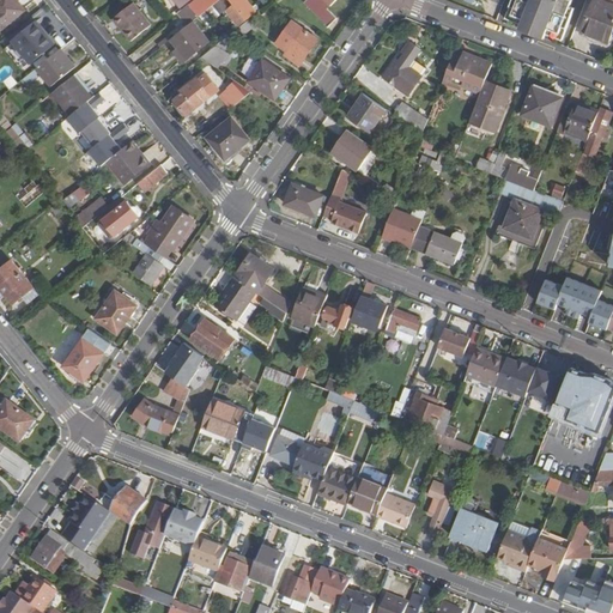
[(0,0),(0,29),(1,30),(26,10),(17,0),(0,0)]
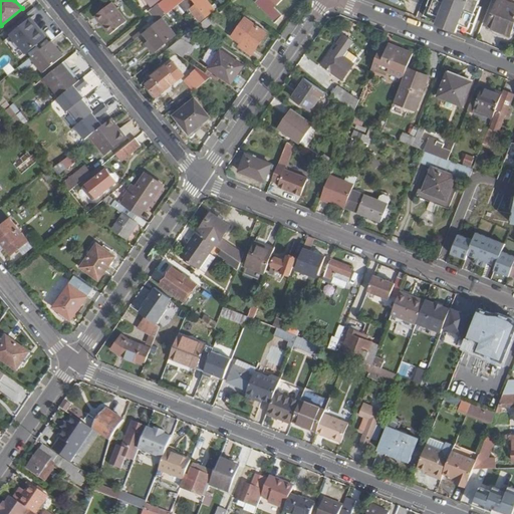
[(163,0),(159,4),(167,15),(169,14),(185,0),(163,0)]
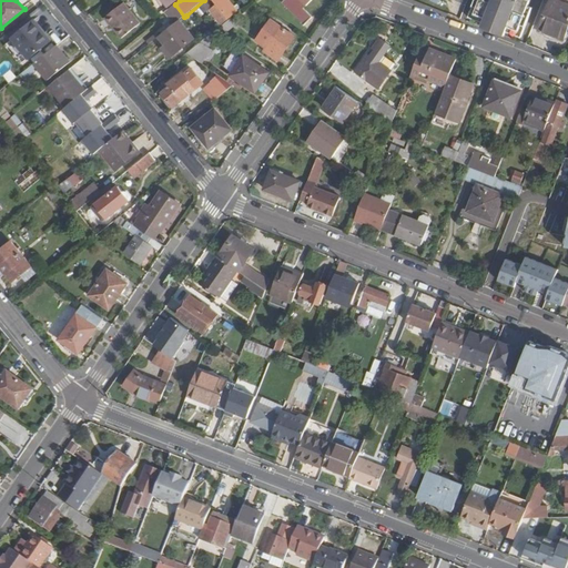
[(214,4),(211,0),(204,0),(186,16),(192,22),(214,4)]
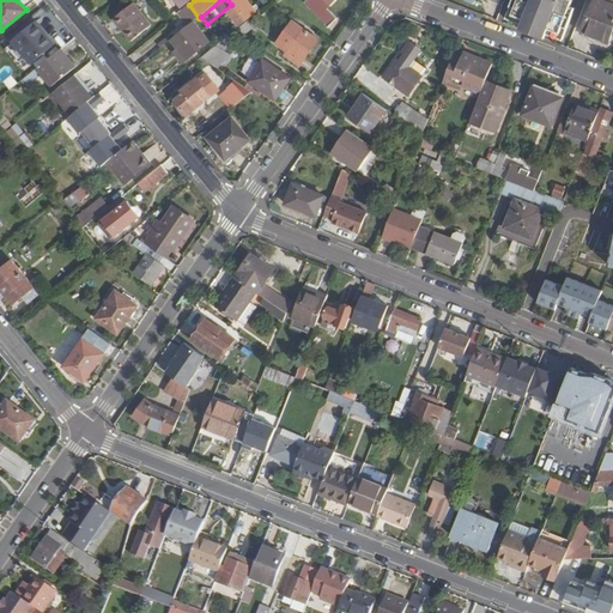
[(228,0),(231,5),(246,22),(248,20),(258,12),(247,0),(228,0)]
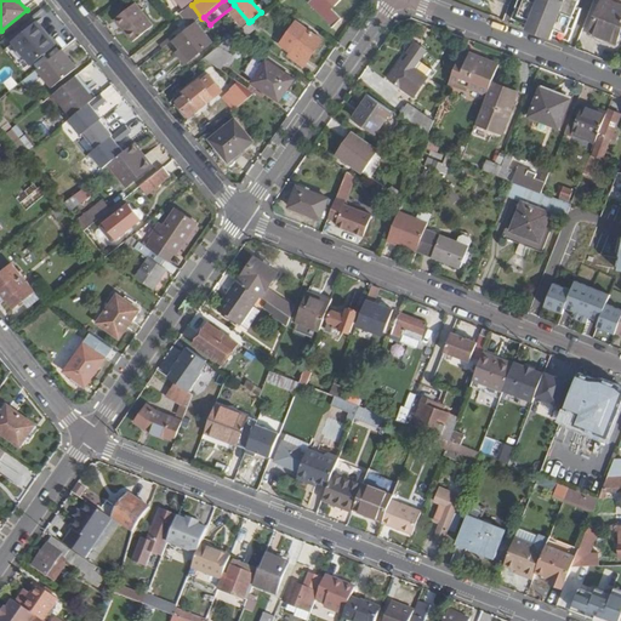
[(331,9),(340,0),(311,0),(309,3),(332,27),(341,18),(331,9)]
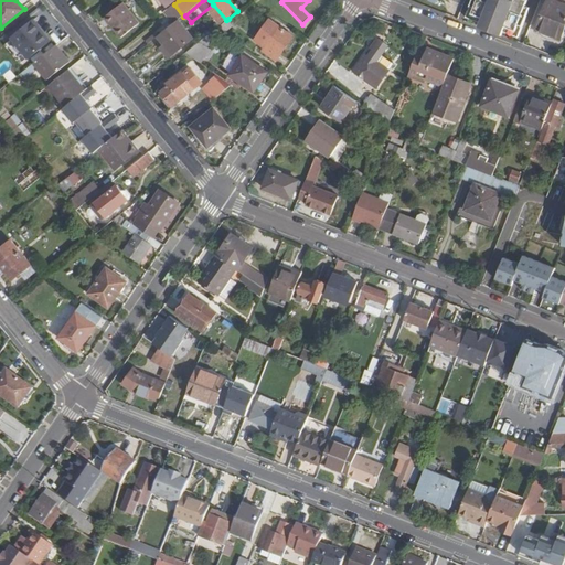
[(472,0),(467,18),(475,20),(509,33),(519,38),(526,16),(523,14),(525,10),(528,4),(515,0),(472,0)]
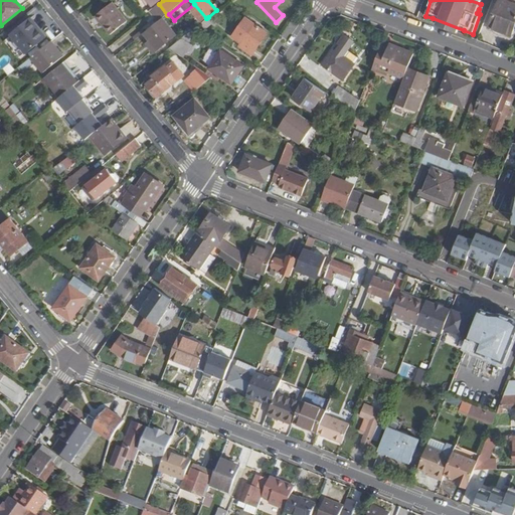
[(514,4),(503,0),(499,0),(489,27),(511,36),(514,26),(514,4)]
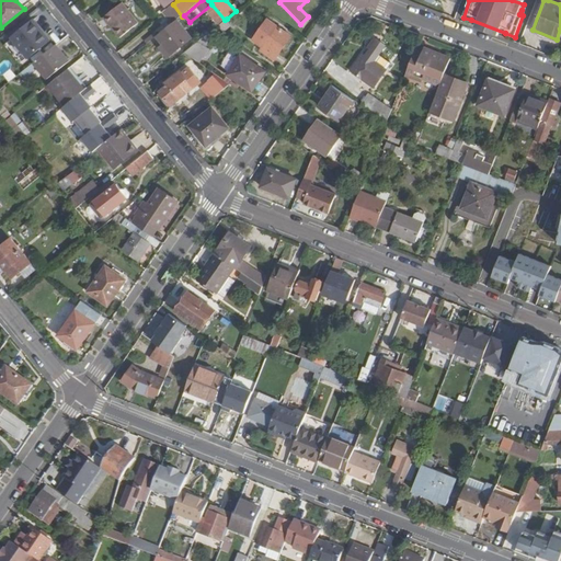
[(121,38),(138,23),(122,3),(104,18),(121,38)]
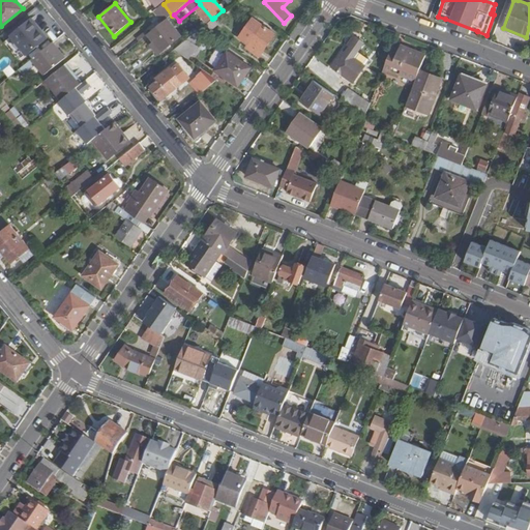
[(164,4),(154,11),(164,23),(168,19),(172,16),(164,4)]
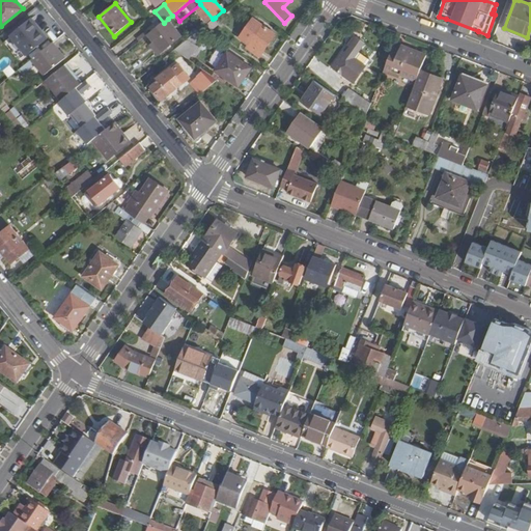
[(260,56),(276,34),(251,17),(235,38),(260,56)]
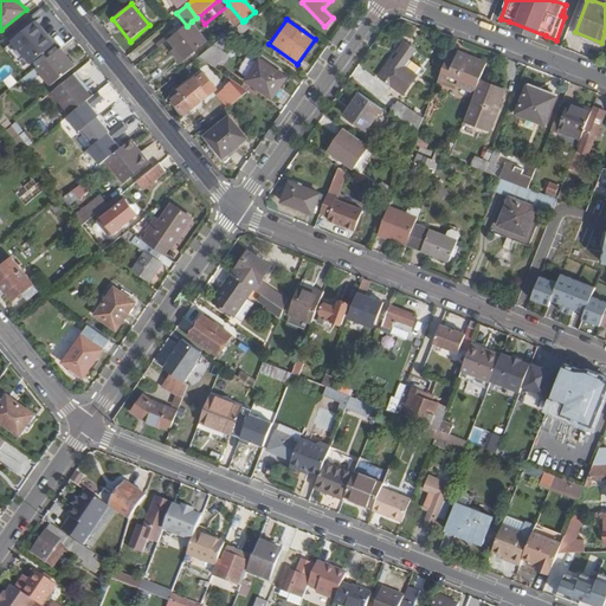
[(240,34),(250,26),(245,20),(243,21),(234,28),(240,34)]
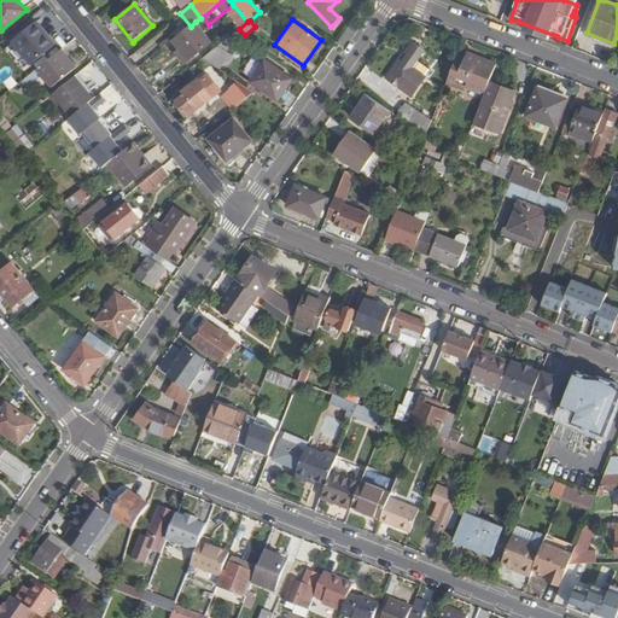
[(185,63),(211,42),(196,22),(191,27),(173,40),(180,48),(176,52),(185,63)]
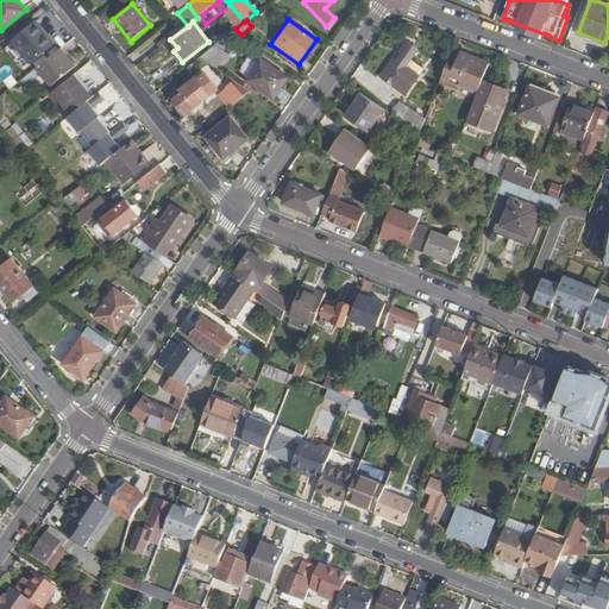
[(510,26),(547,41),(548,36),(512,22),(510,26)]
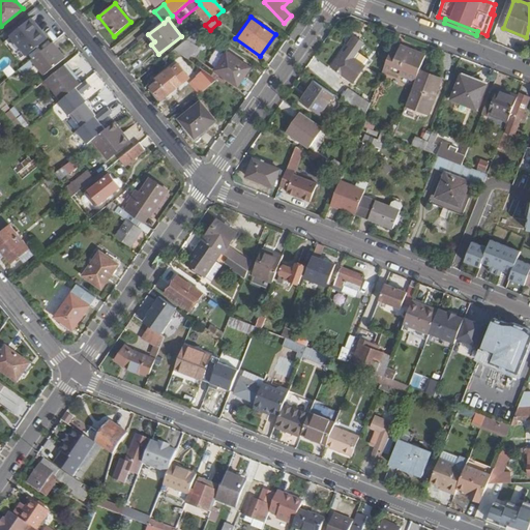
[(28,54),(47,38),(30,20),(11,34),(28,54)]
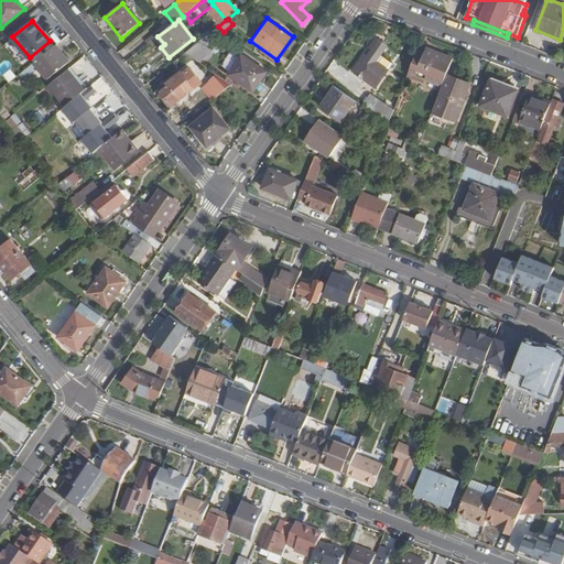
[(388,46),(379,41),(375,46),(368,55),(366,54),(354,72),(376,88),(389,71),(377,62),(388,46)]
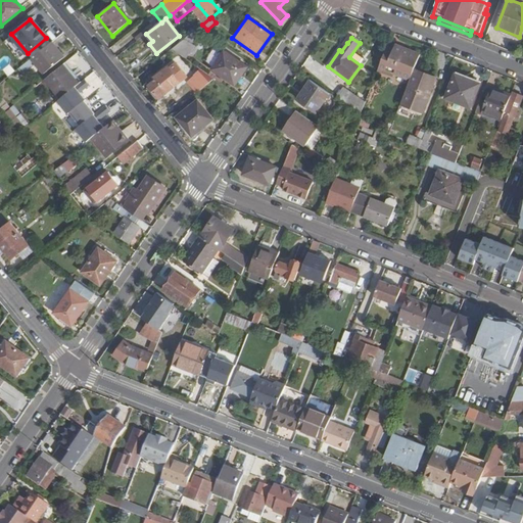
[(193,43),(185,39),(172,49),(180,55),(193,43)]
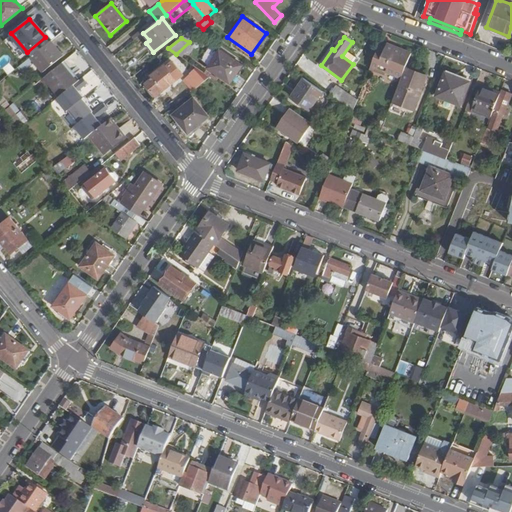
[(43,72),(61,58),(49,43),(31,57),(43,72)]
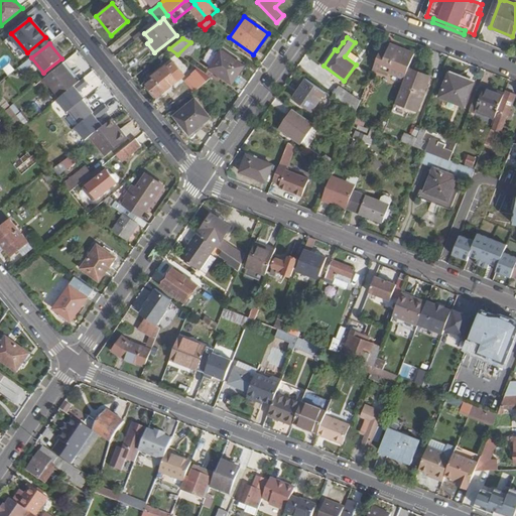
[(382,46),(373,70),(388,76),(389,73),(405,80),(409,69),(415,53),(390,44),(389,48),(382,46)]
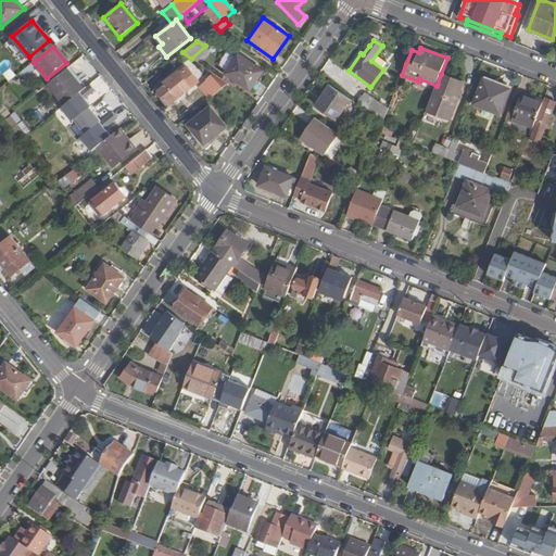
[(251,90),(264,71),(239,54),(226,73),(251,90)]
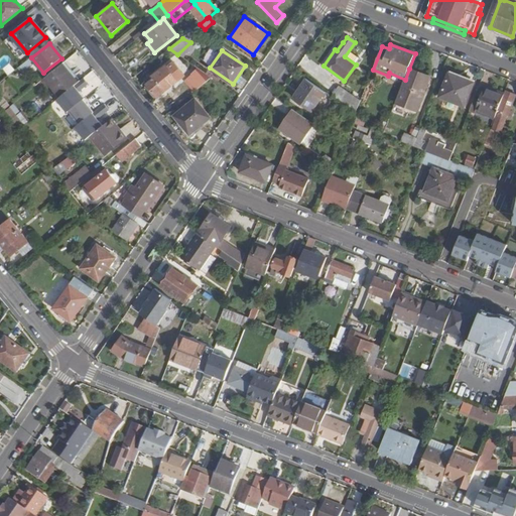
[(62,63),(44,79),(59,98),(78,83),(62,63)]
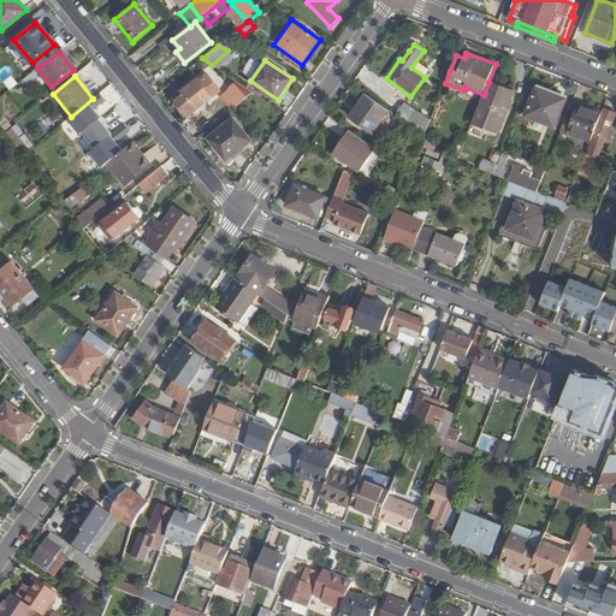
[(201,78),(194,84),(208,102),(215,96),(214,95),(220,90),(211,78),(208,80),(207,78),(203,82),(201,78)]
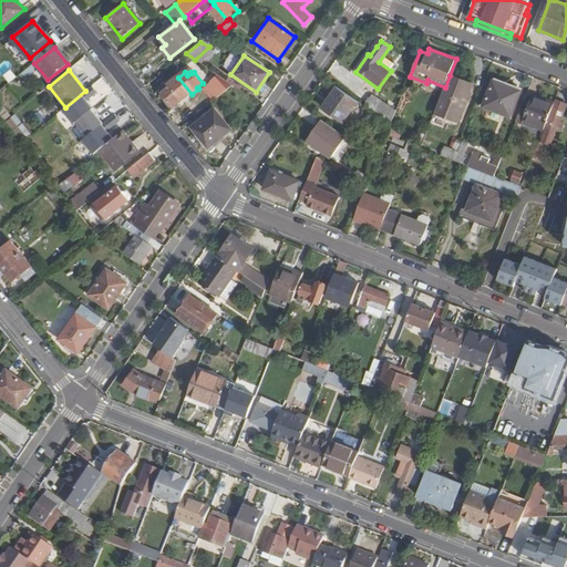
[(473,84),(450,75),(445,88),(442,94),(434,113),(459,123),(466,104),(473,84)]
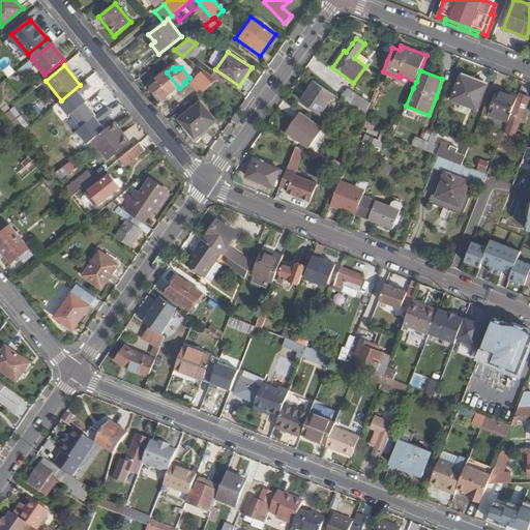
[(197,76),(205,85),(210,81),(202,71),(197,76)]
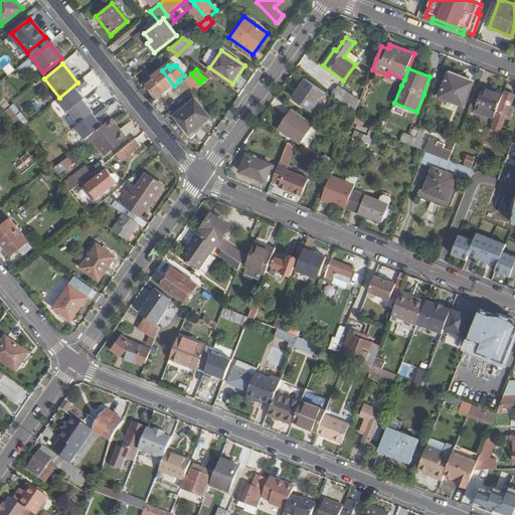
[(162,70),(154,76),(166,91),(174,86),(162,70)]
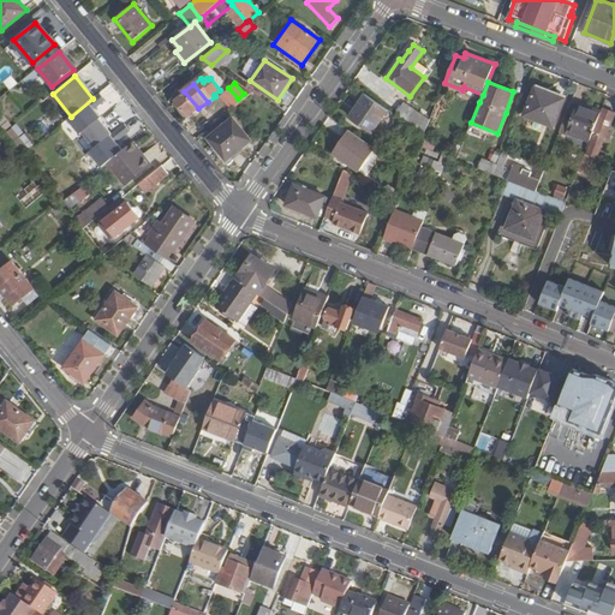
[(563,99),(535,87),(524,114),(554,126),(563,99)]
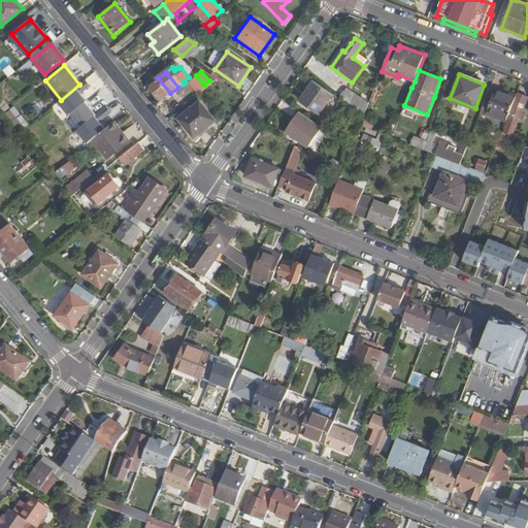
[(149,83),(163,100),(170,93),(158,78),(156,75),(149,83)]
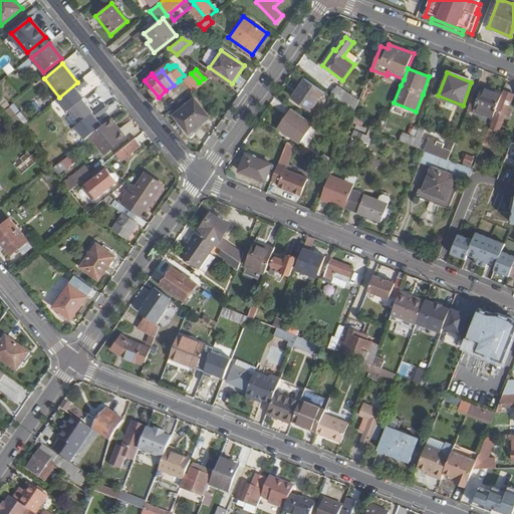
[(311,110),(324,92),(305,79),(292,97),(311,110)]
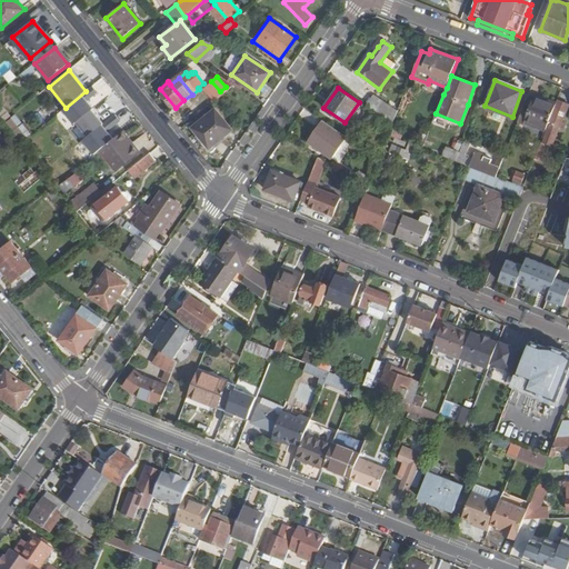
[(366,107),(392,126),(398,111),(373,96),(366,107)]
